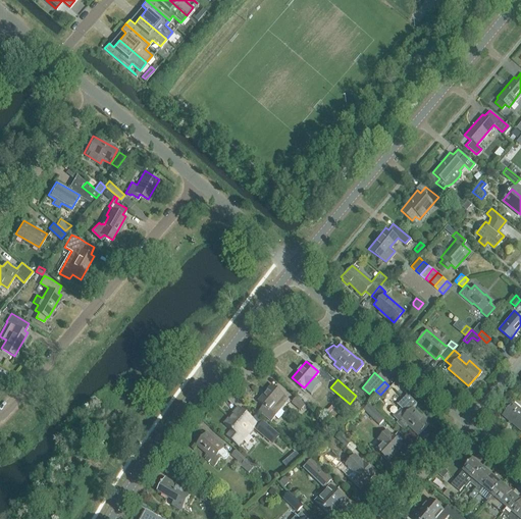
[(288,397),(271,382),(257,399),(261,402),(256,409),(268,419),(288,397)]
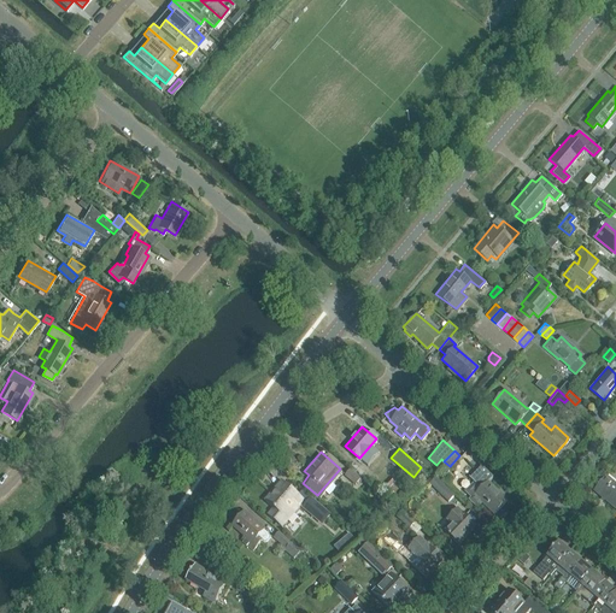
[(480,499),(493,512),(506,497),(487,478),(492,473),(480,463),(468,475),(474,481),(465,489),(471,495),(469,496),(476,504),(480,499)]
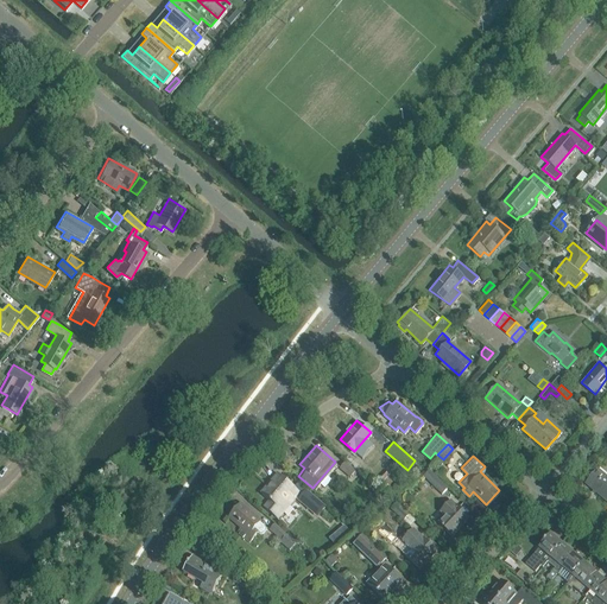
[(337,464),(347,474),(353,468),(342,458),(337,464)]
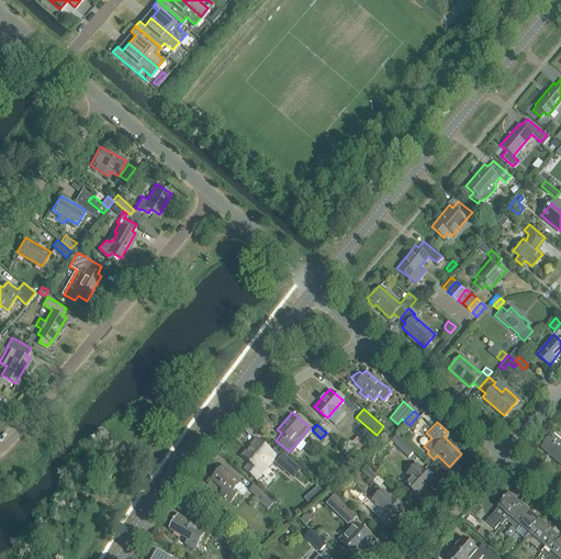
[(406,455),(406,454),(413,447),(396,432),(390,438),(406,455)]
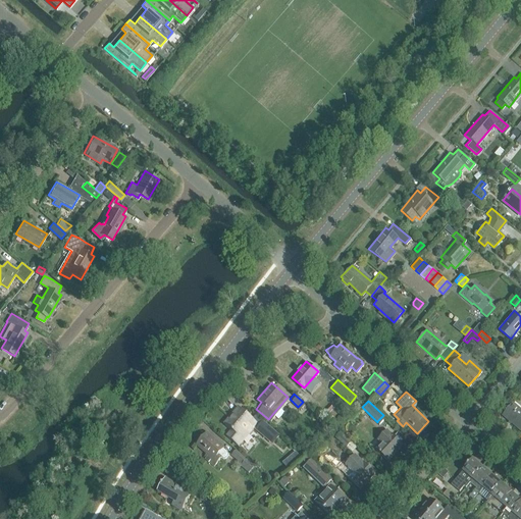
[(520,410),(512,402),(502,414),(520,430),(520,410)]
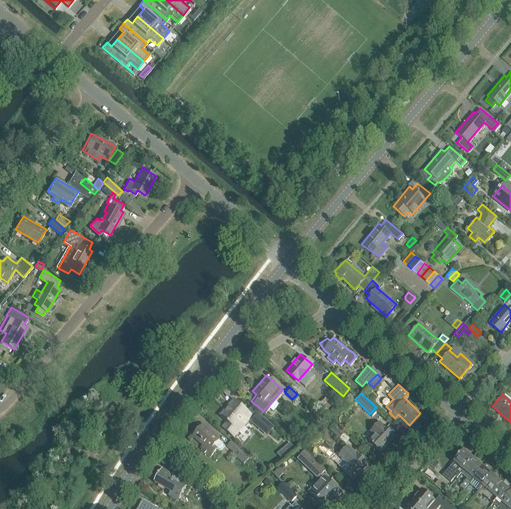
[(251,413),(233,398),(219,414),(226,419),(221,425),(232,434),(251,413)]
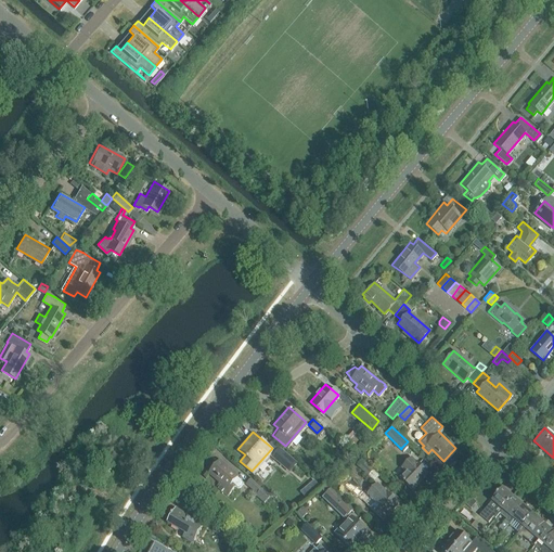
[(294,460),(278,446),(274,451),(283,459),(281,461),(287,466),(294,460)]
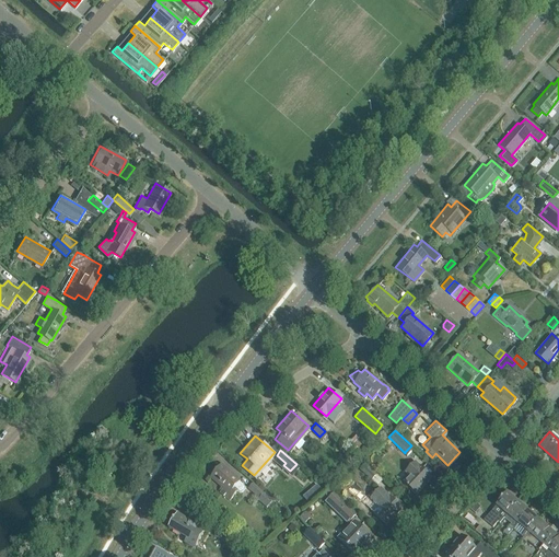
[(405,470),(409,474),(403,479),(416,491),(431,475),(415,460),(405,470)]
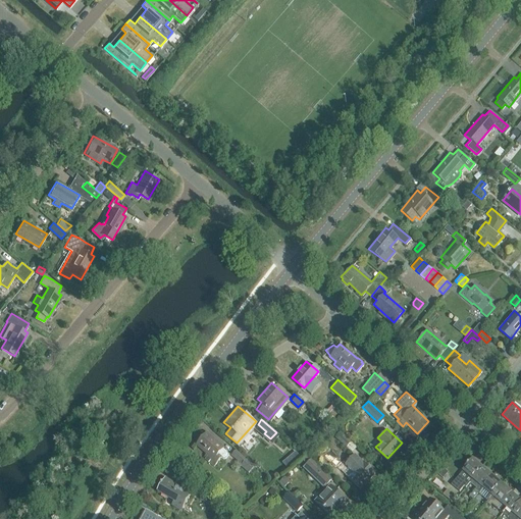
[(224,447),(223,446),(206,430),(195,443),(205,451),(201,456),(212,466),(216,461),(221,456),(223,456),(225,454),(225,450),(224,447)]
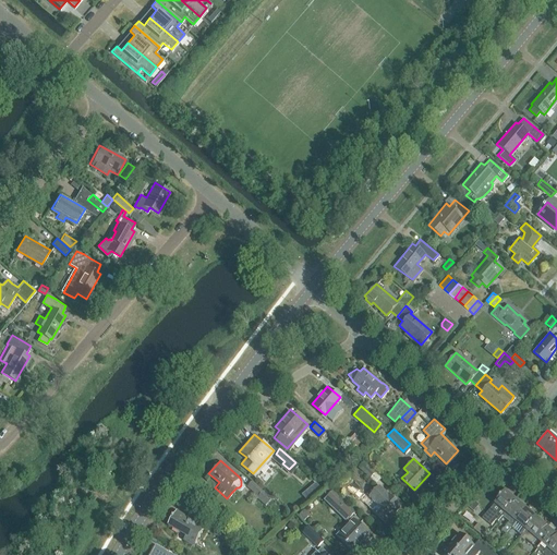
[(356,466),(367,477),(373,470),(362,460),(356,466)]
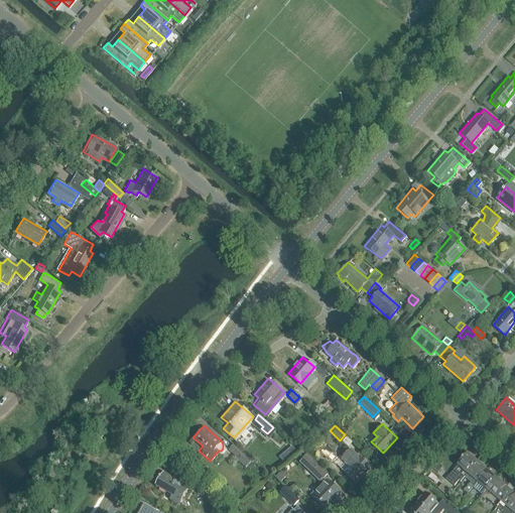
[(232,442),(228,447),(238,457),(237,459),(244,465),(250,459),(232,442)]
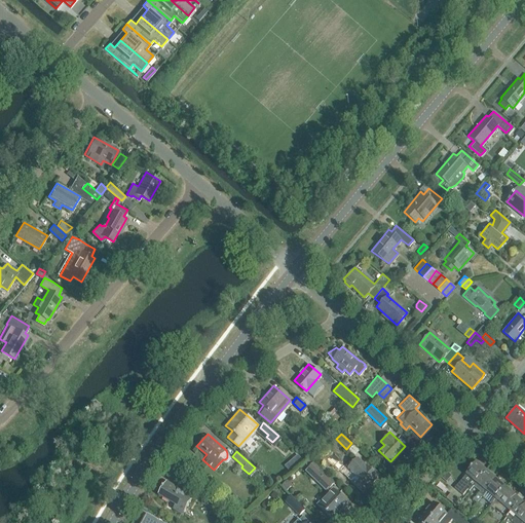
[(297,453),(284,464),(289,471),(302,459),(297,453)]
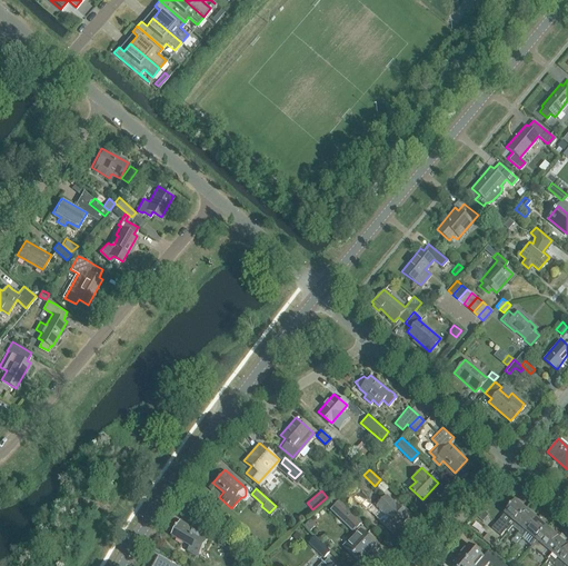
[(384,524),(391,532),(408,515),(395,502),(395,503),(386,494),(376,505),(377,506),(382,512),(377,517),(382,523),(384,524)]
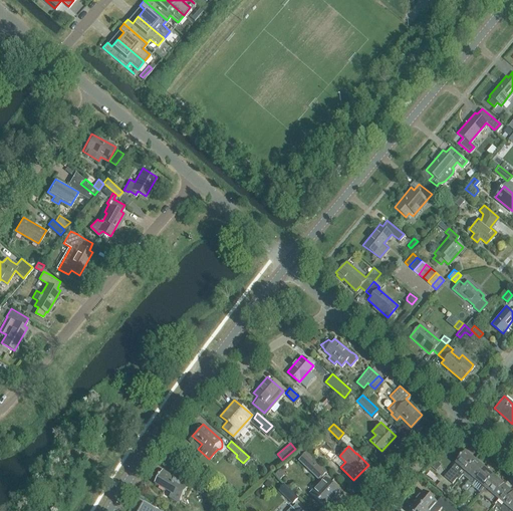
[(301,456),(305,451),(300,447),(296,452),(301,456)]
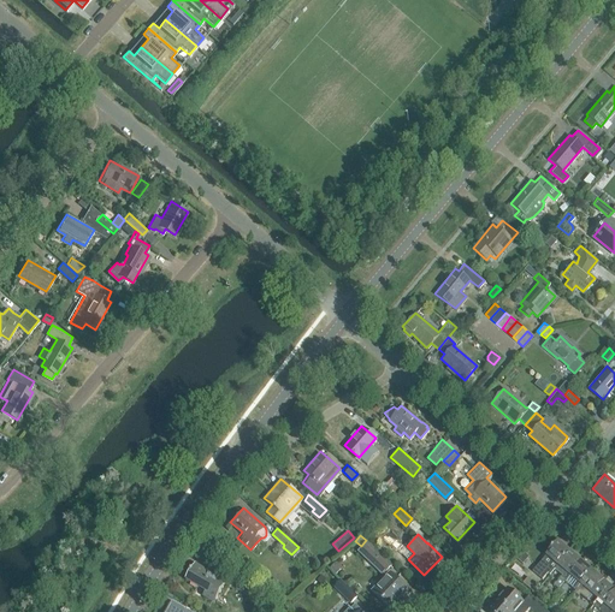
[(547,571),(549,572),(554,566),(568,550),(556,539),(532,569),(542,577),(547,571)]
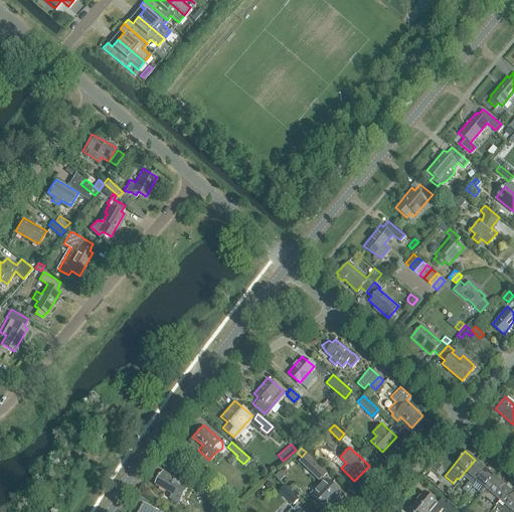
[(313,458),(308,463),(313,468),(322,476),(327,471),(318,463),(313,458)]
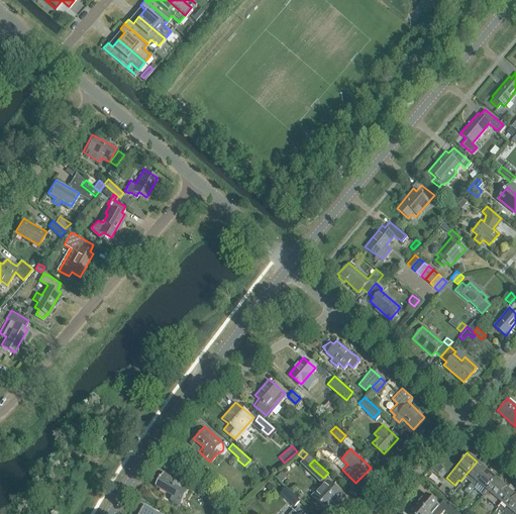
[(487,470),(477,461),(465,476),(471,481),(465,489),(468,492),(487,470)]
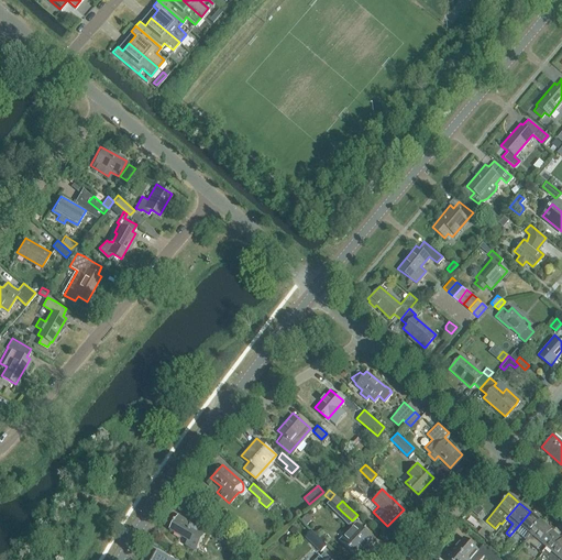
[(311,517),(306,512),(300,517),(306,523),(311,517)]
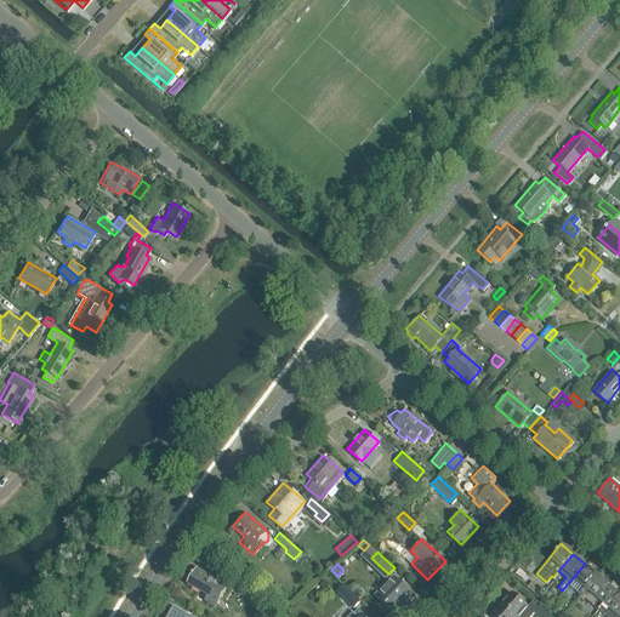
[(596,573),(585,564),(562,590),(566,593),(572,586),(573,587),(578,582),(584,587),(596,573)]
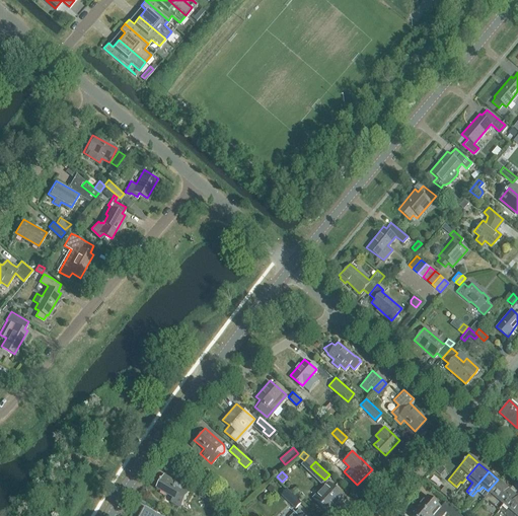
[(169,500),(179,506),(190,488),(163,472),(155,487),(171,496),(169,500)]
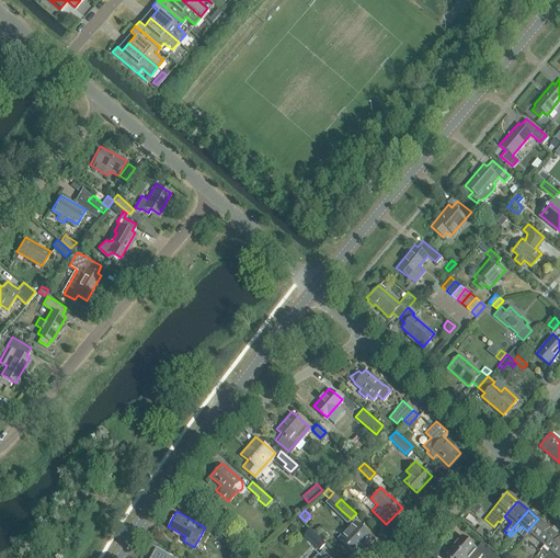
[(538,519),(527,531),(522,538),(525,542),(527,539),(539,549),(553,532),(538,519)]
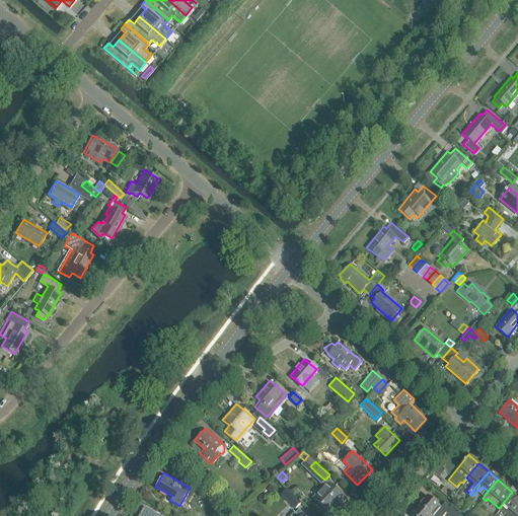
[(312,497),(329,513),(345,498),(330,484),(327,487),(324,484),(312,497)]
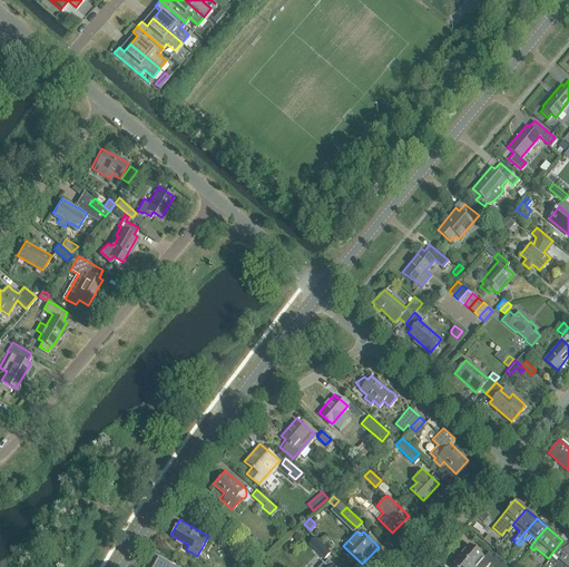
[(483,538),(493,547),(497,544),(498,541),(488,533),(483,538)]
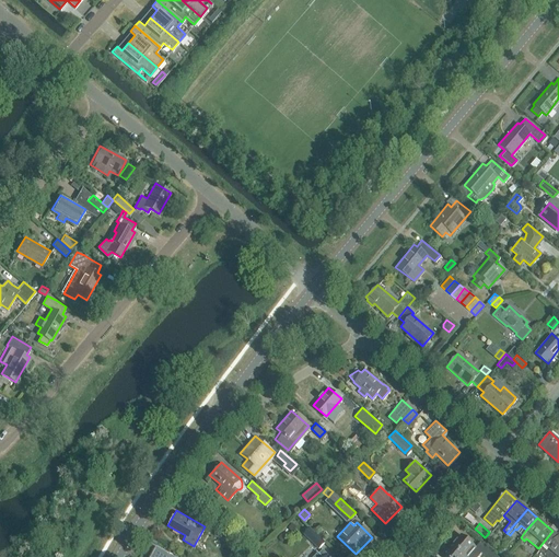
[(317,547),(324,541),(309,525),(302,532),(317,547)]
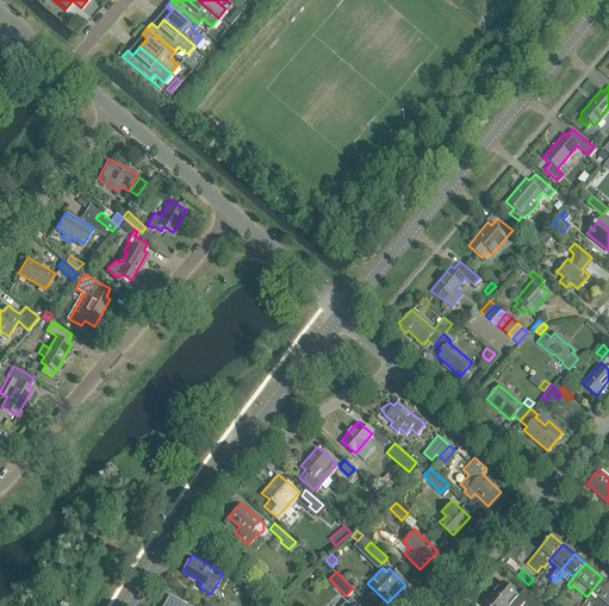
[(235,573),(230,581),(252,593),(256,585),(235,573)]
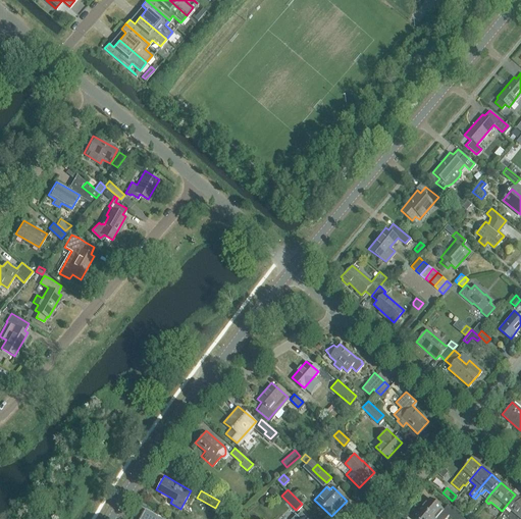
[(510,518),(519,518),(520,517),(520,499),(515,495),(502,511),(510,518)]
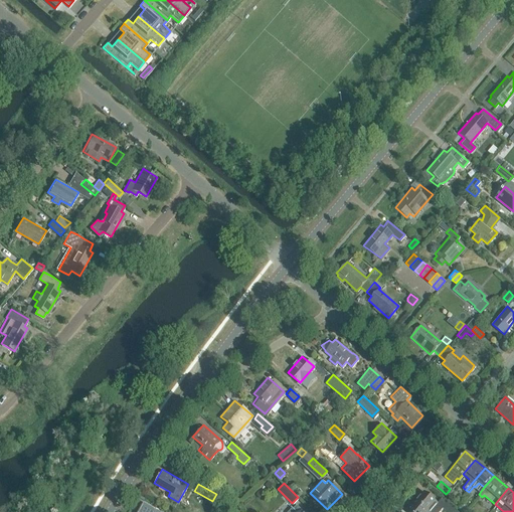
[(423,491),(415,500),(429,511),(438,511),(442,507),(447,511),(459,511),(441,496),(437,502),(423,491)]
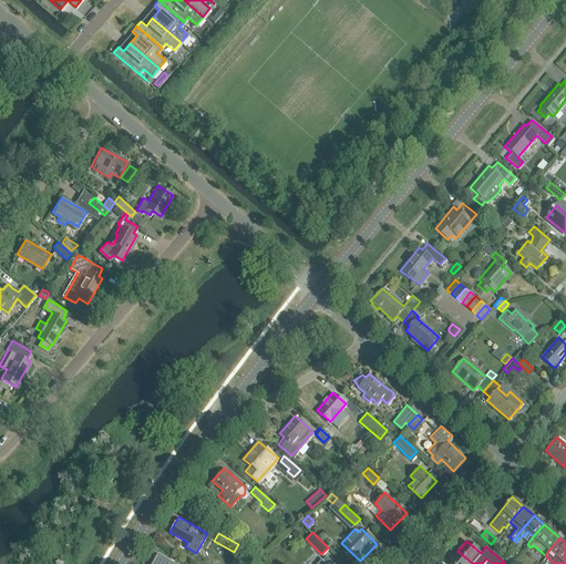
[(472,563),(458,551),(448,562),(450,563),(472,563)]
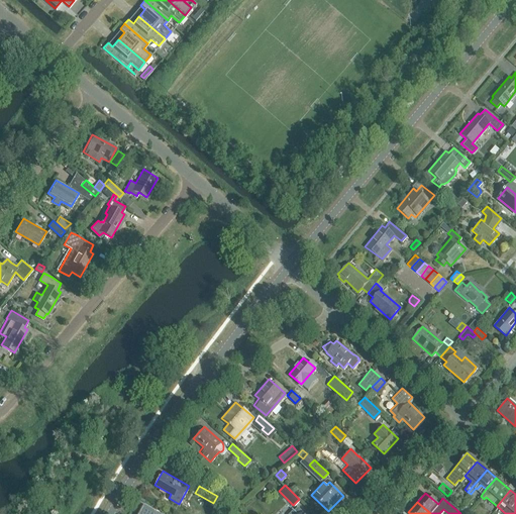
[(162,513),(143,504),(136,513),(162,513)]
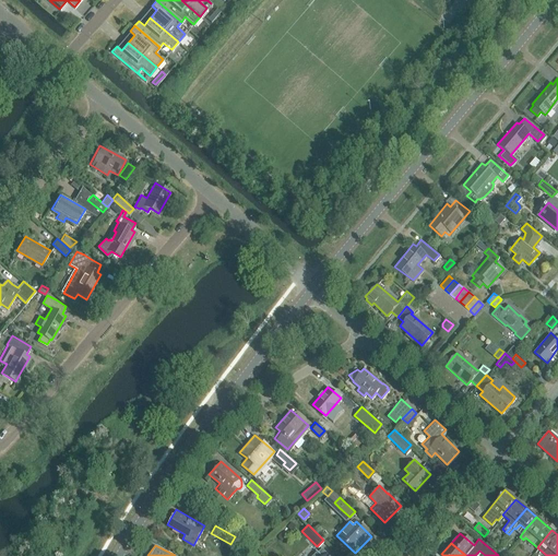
[(330,555),(321,546),(317,551),(315,548),(315,549),(317,552),(311,555),(330,555)]
